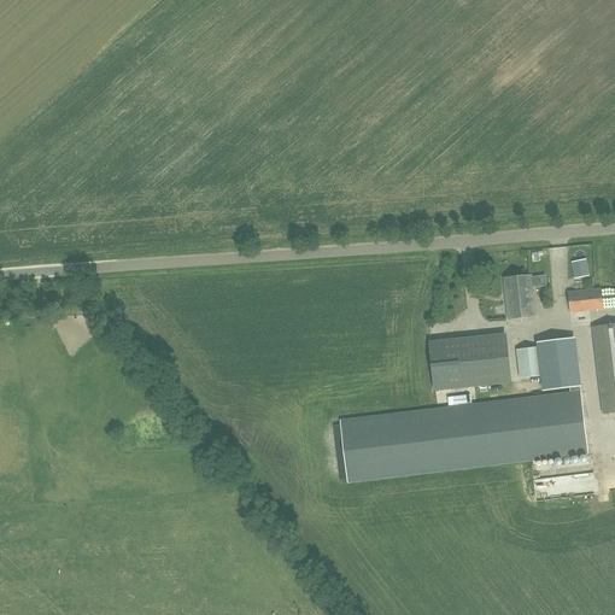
[(574,275),(587,273),(584,256),(570,259),(574,275)]
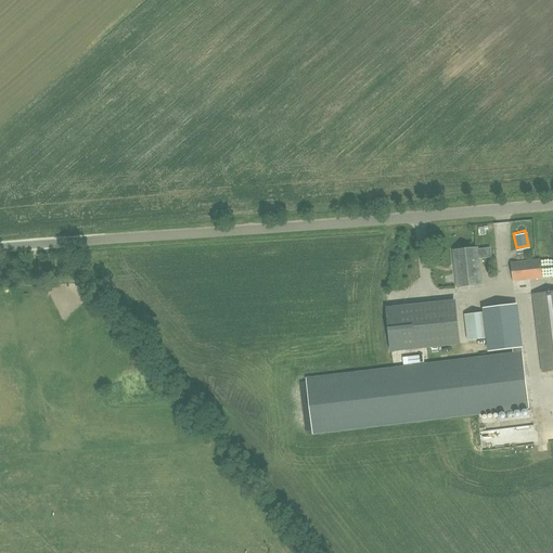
[(451,248),(454,285),(479,282),(475,245),(451,248)]
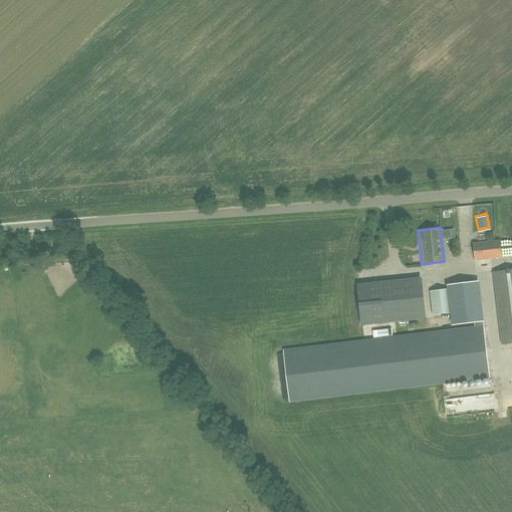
[(473,258),(501,255),(499,237),(471,240),(473,258)]
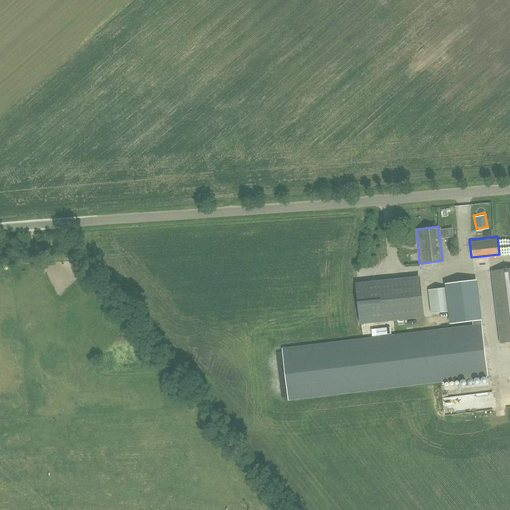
[(509,266),(489,269),(498,341),(509,340),(509,266)]
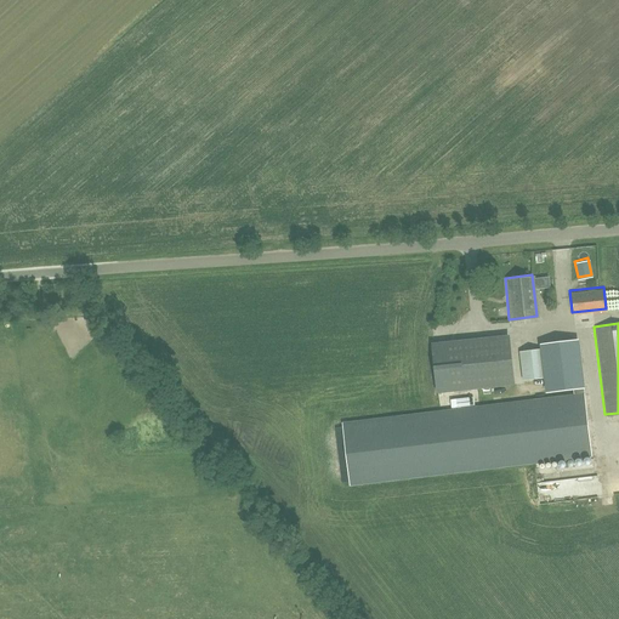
[(431,342),(436,391),(511,382),(506,334),(431,342)]
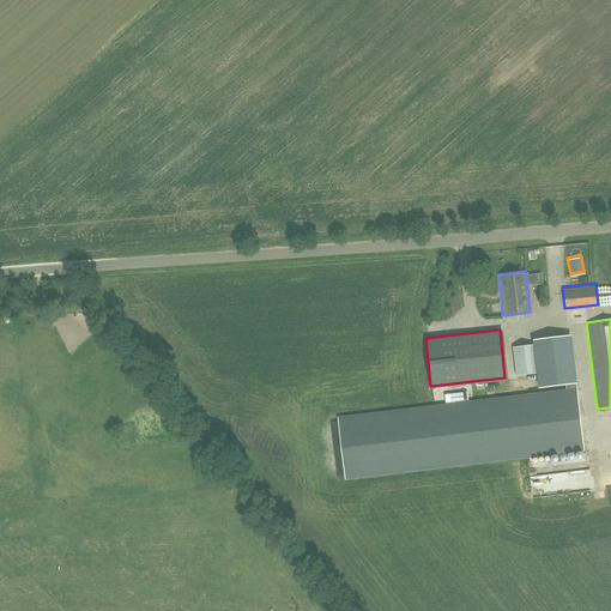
[(533,343),(537,370),(538,386),(564,382),(564,388),(336,416),(344,477),(581,448),(568,334),(532,338),(533,343)]
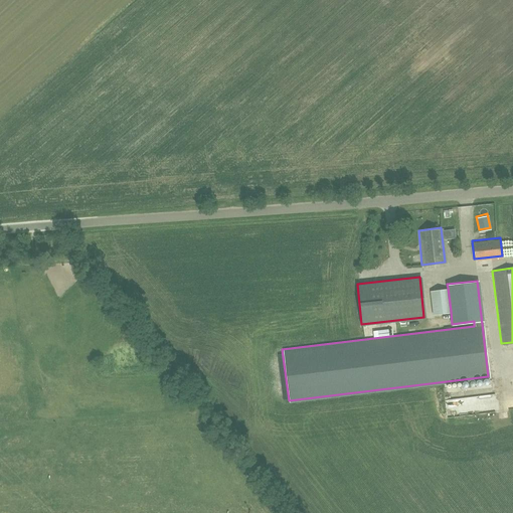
[(433,313),(451,311),(448,288),(430,291),(433,313)]
